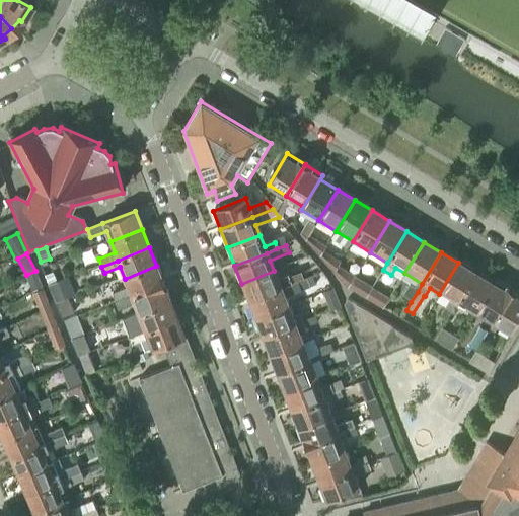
[(445,323),(456,305),(475,274),(458,263),(439,294),(449,301),(445,308),(445,309),(439,319),(445,323)]
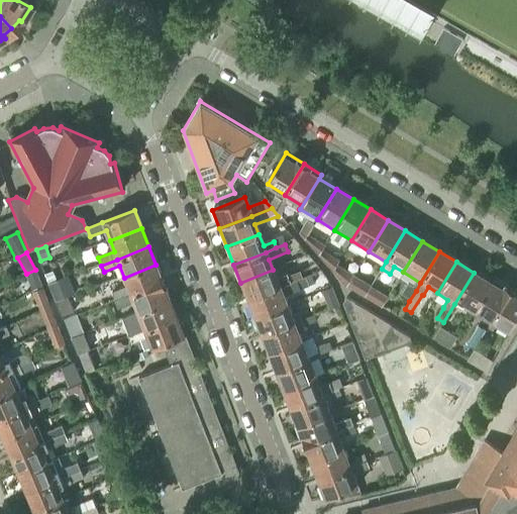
[(112,294),(115,301),(125,297),(131,296),(163,283),(156,265),(124,278),(127,288),(112,294)]
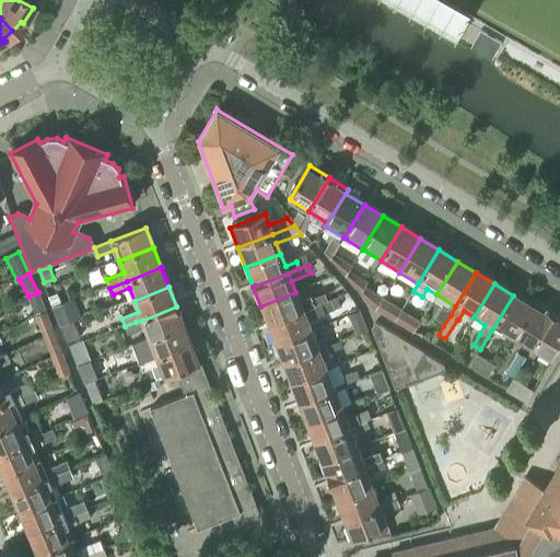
[(295,292),(260,306),(268,326),(327,303),(325,297),(313,301),(311,297),(299,302),(295,292)]
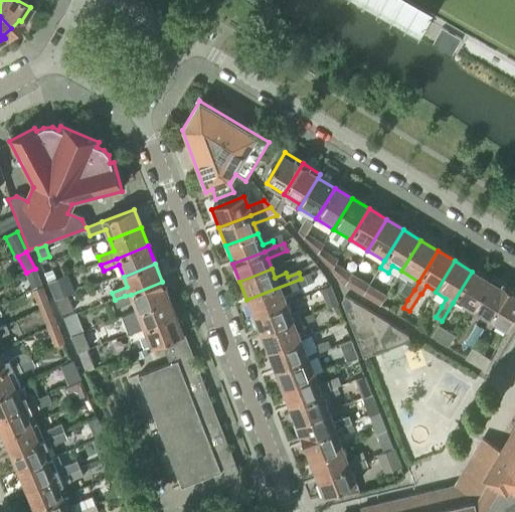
[(43,286),(36,270),(26,274),(33,291),(43,286)]
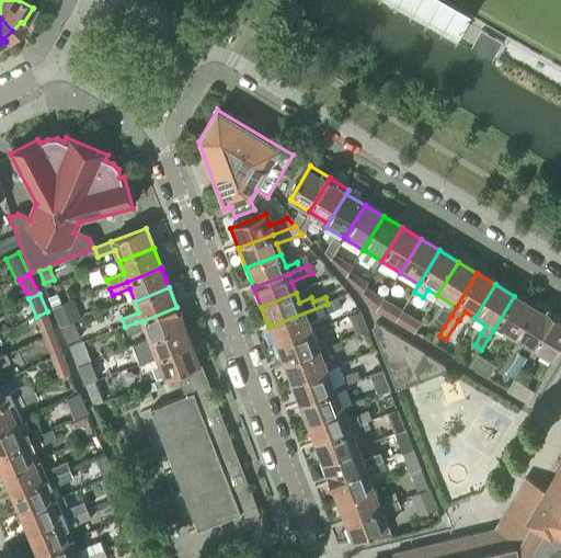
[(493,330),(513,341),(536,304),(535,303),(533,307),(514,296),(493,330)]
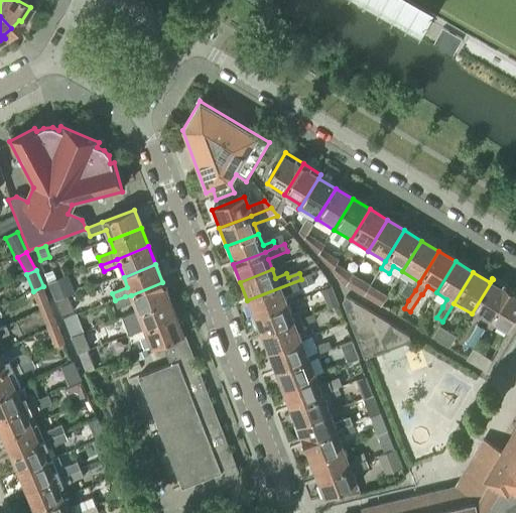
[(75,294),(68,276),(48,284),(55,301),(69,297),(75,294)]
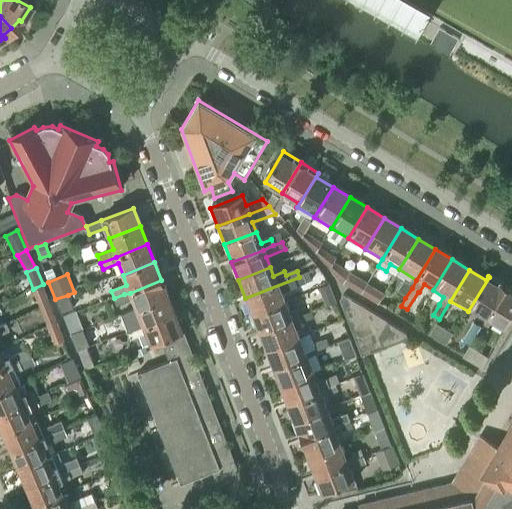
[(299,277),(245,298),(252,316),(284,304),(280,295),(311,283),(308,274),(299,278),(299,277)]
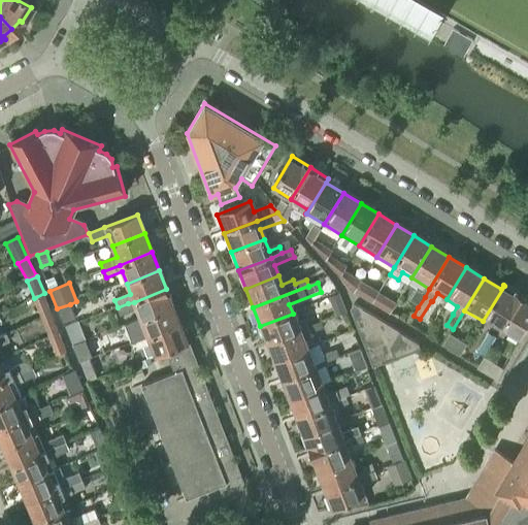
[(377,295),(360,285),(355,294),(372,304),(377,295)]
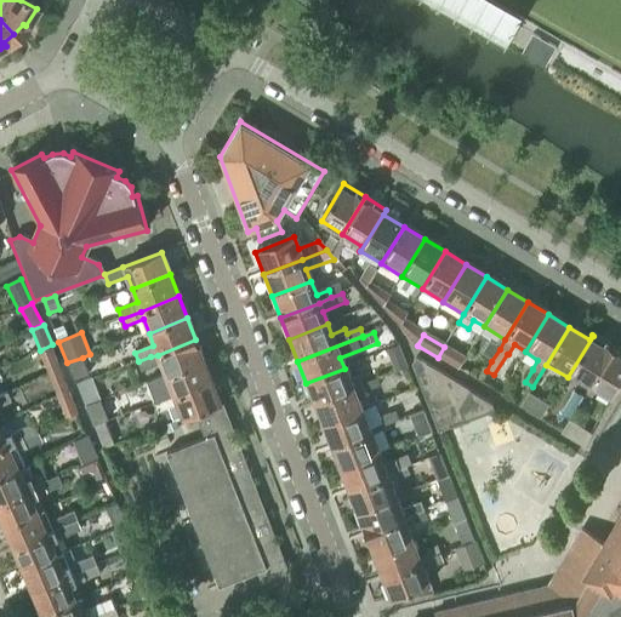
[(571,373),(591,386),(614,348),(593,336),(568,377),(568,378),(571,373)]
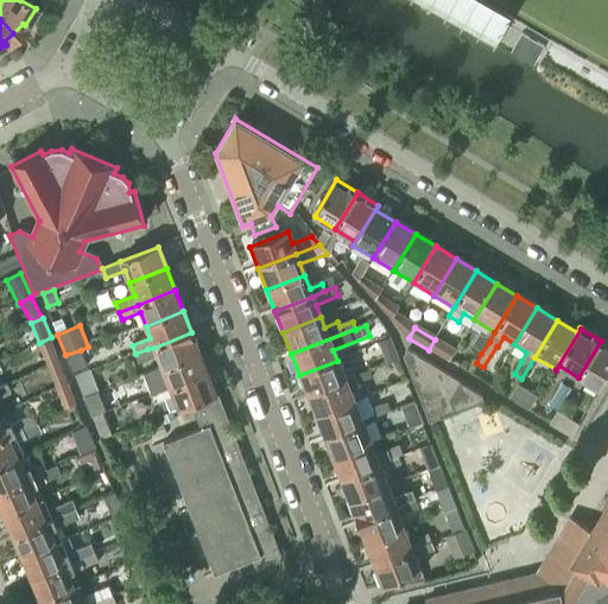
[(162,368),(200,354),(191,332),(154,348),(147,349),(135,354),(139,364),(158,357),(162,368)]
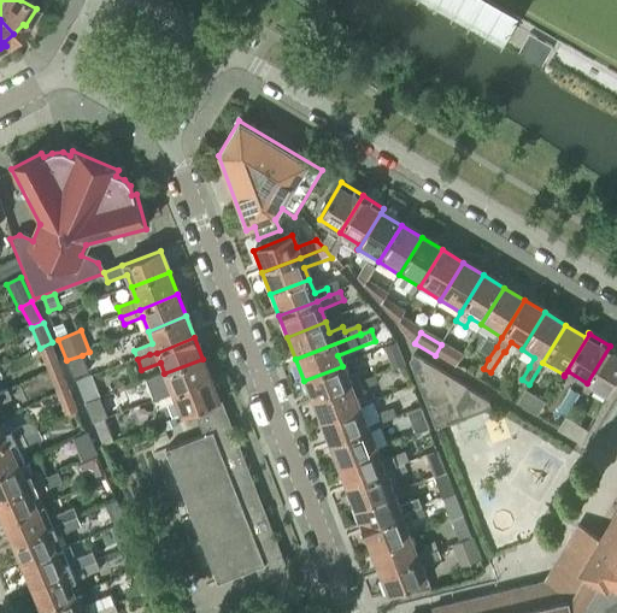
[(481,355),(488,359),(497,347),(488,342),(481,355)]
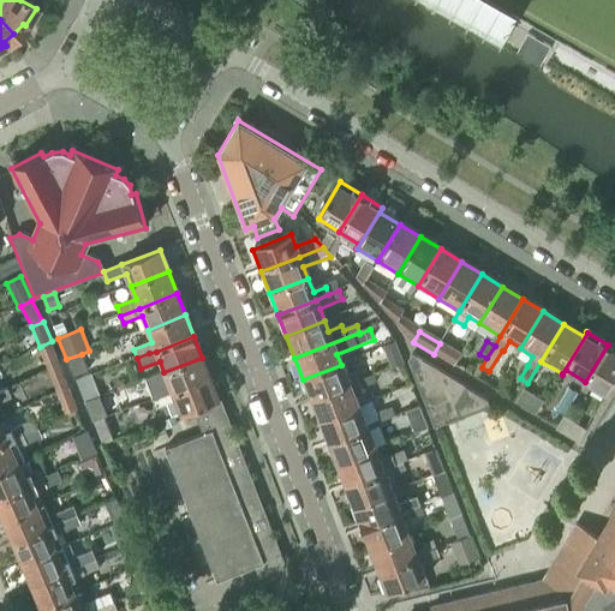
[(78,409),(52,343),(39,348),(66,415),(78,409)]
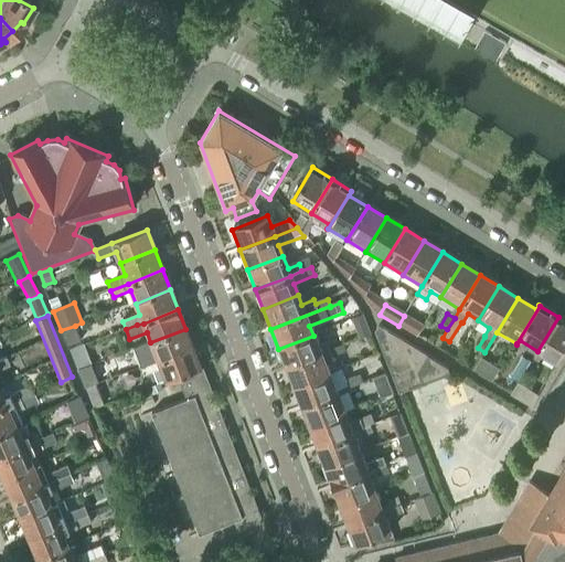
[(398,326),(416,338),(423,327),(404,316),(398,326)]
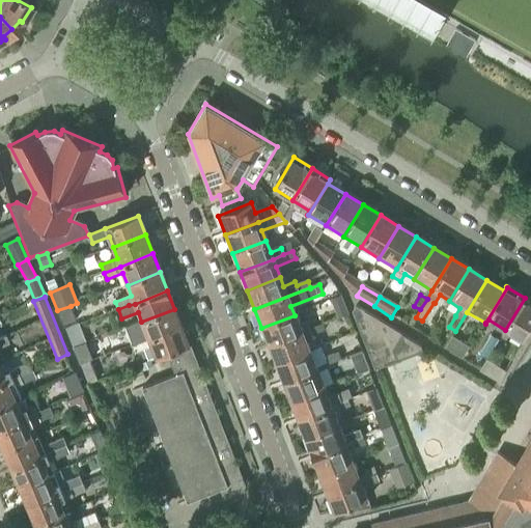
[(530,302),(525,298),(505,330),(524,341),(530,328),(530,302)]
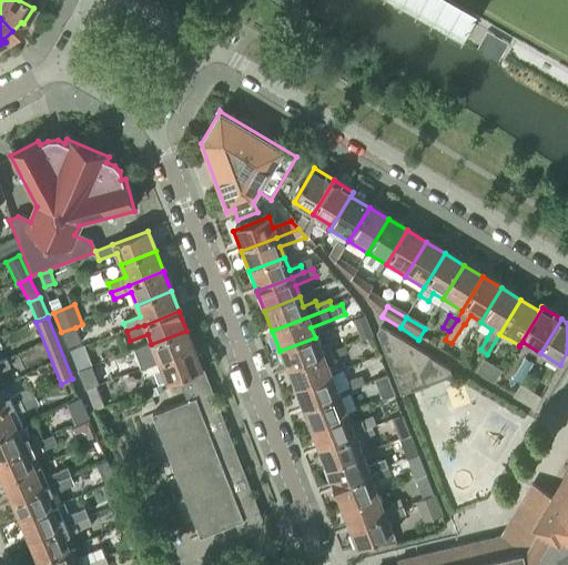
[(82,344),(75,328),(61,332),(68,350),(82,344)]
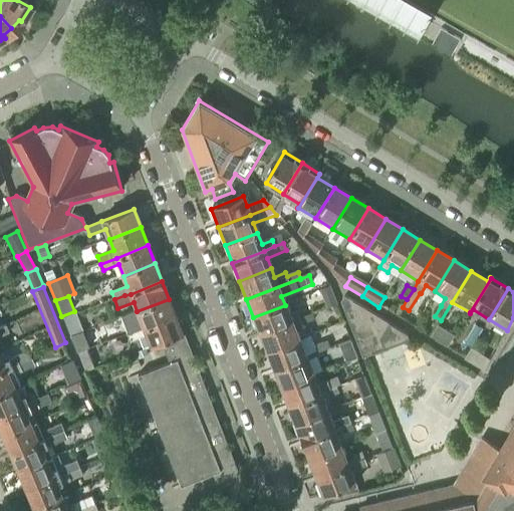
[(341,303),(363,358),(372,354),(409,340),(409,339),(408,339),(407,336),(344,298),(341,303)]
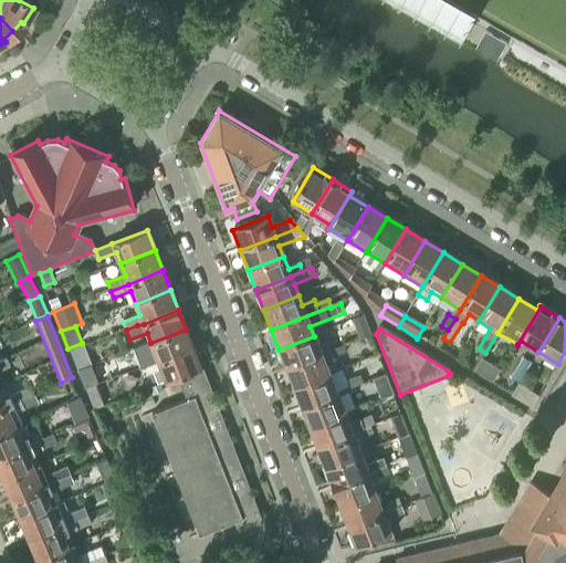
[(150,343),(155,355),(149,357),(149,358),(139,363),(142,369),(158,363),(194,350),(186,330),(150,343)]
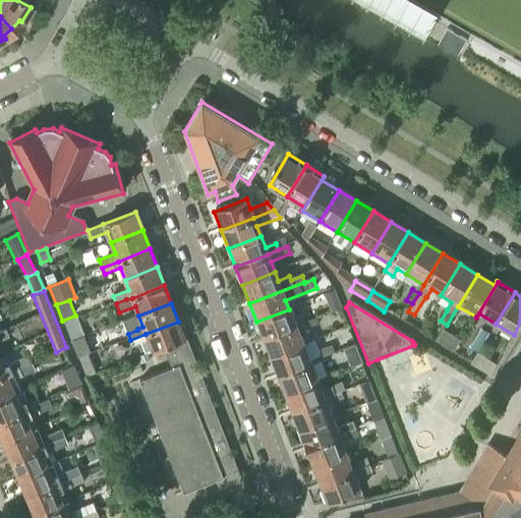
[(256,322),(264,339),(296,327),(289,309),(256,322)]
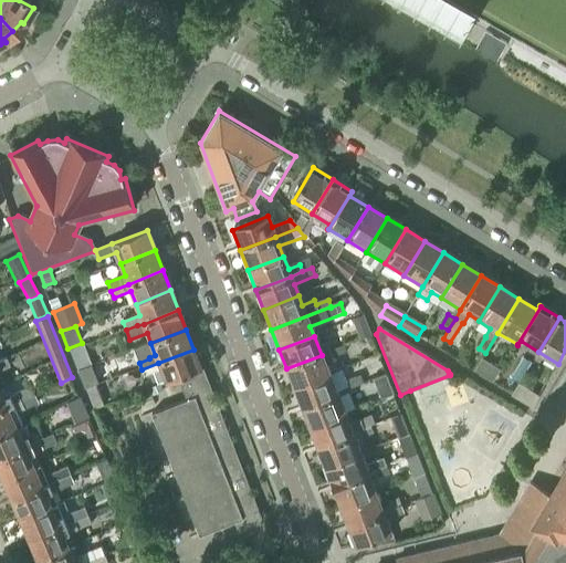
[(93,365),(85,345),(70,351),(79,372),(92,366),(93,365)]
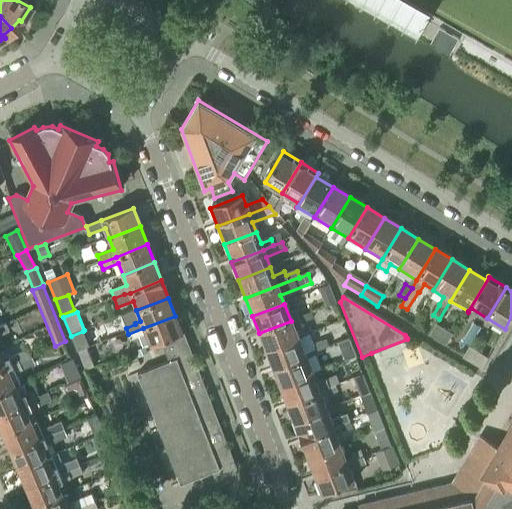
[(259,333),(266,352),(298,339),(294,331),(303,327),(302,324),(315,319),(313,313),(291,321),(259,333)]
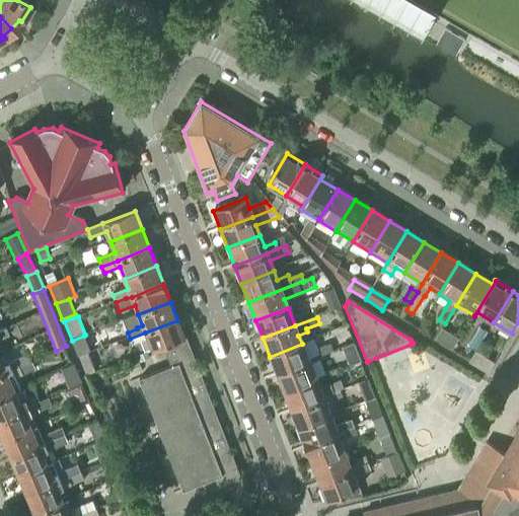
[(177,320),(145,333),(130,339),(133,345),(142,342),(147,353),(162,347),(179,340),(184,339),(177,320)]
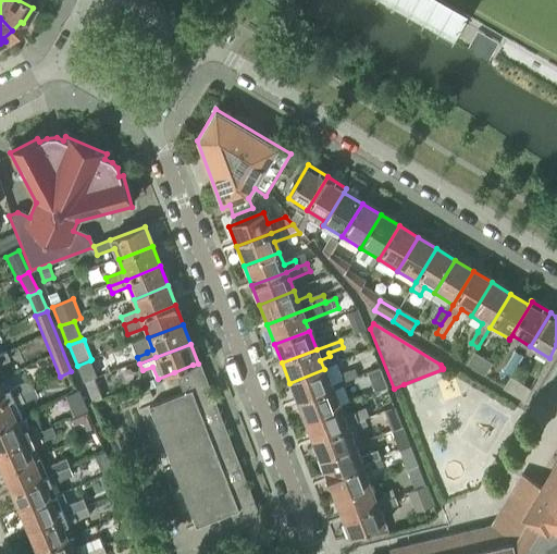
[(98,379),(90,360),(77,366),(85,384),(95,380),(98,379)]
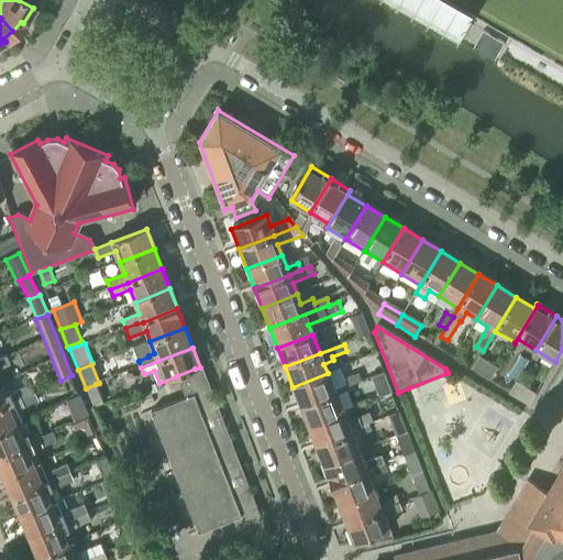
[(175,404),(151,413),(197,534),(232,522),(243,550),(268,541),(256,509),(250,512),(242,490),(246,489),(241,472),(235,474),(219,430),(223,428),(218,413),(212,415),(195,369),(176,376),(178,382),(167,386),(175,404)]
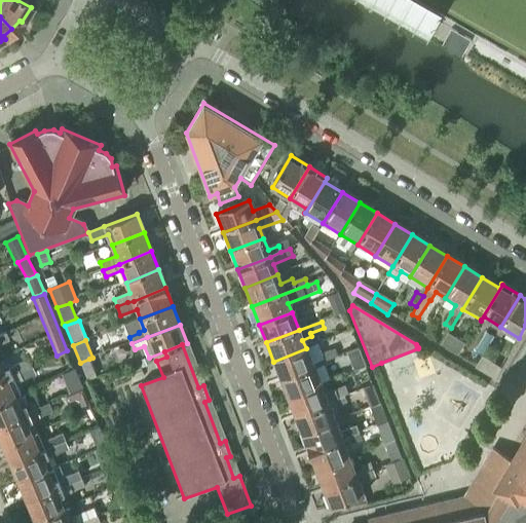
[(313,367),(306,348),(273,362),(280,380),(313,367)]
